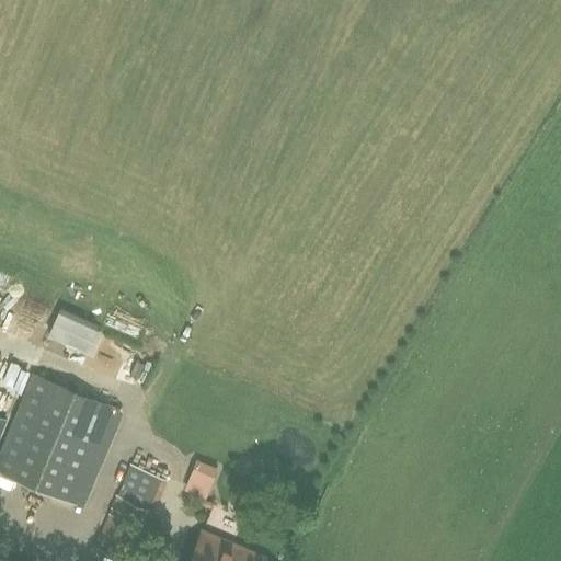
[(107,327),(59,308),(49,334),(98,353),(107,327)]
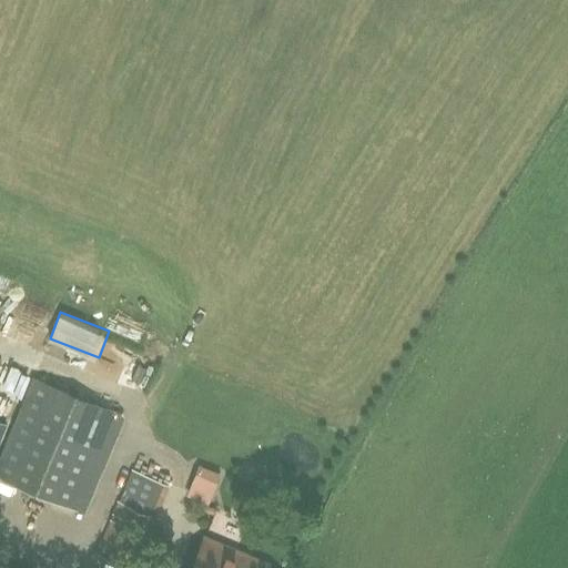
[(0,422),(0,478),(77,509),(117,413),(33,378),(21,409),(0,460),(0,439),(7,425),(0,422)]
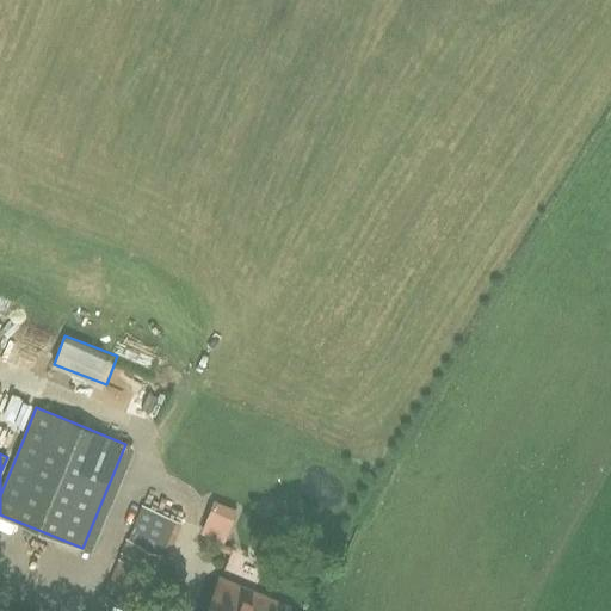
[(205,534),(230,538),(238,503),(211,498),(205,534)]
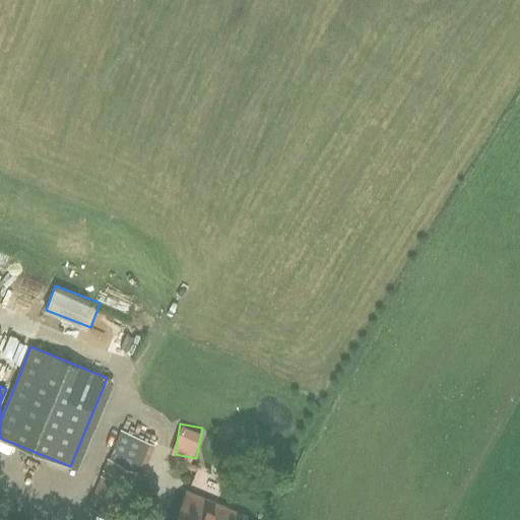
[(124,519),(143,473),(142,473),(153,445),(119,431),(107,459),(110,460),(90,508),(120,519),(124,519)]
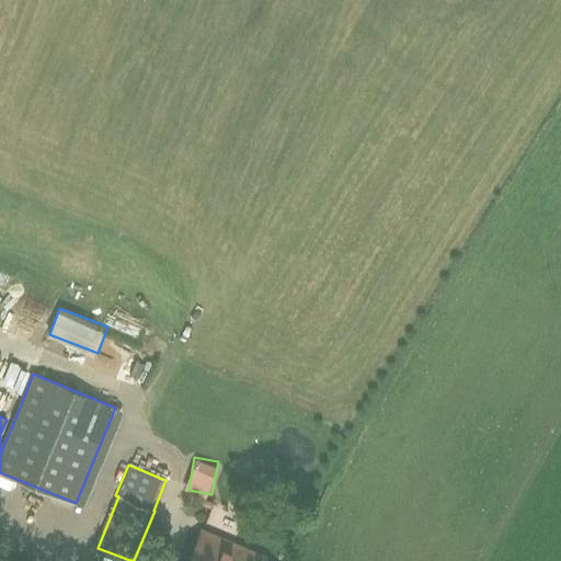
[(264,560),(266,558),(203,531),(190,560),(264,560)]
